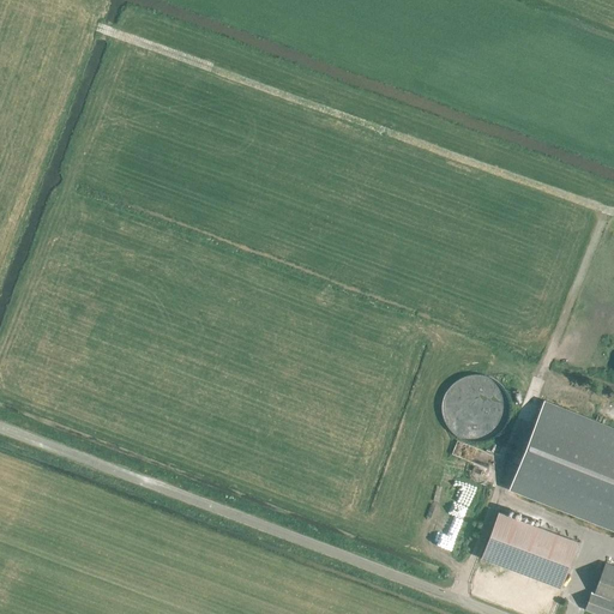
[(441,410),(444,420),(447,427),(453,434),(461,439),(469,443),(477,444),(487,441),(494,438),(501,433),(507,425),(510,416),(511,408),(510,398),(505,390),(500,384),(492,378),(483,375),(475,374),(465,377),(457,380),(451,386),(446,393),(443,402),(441,410)]
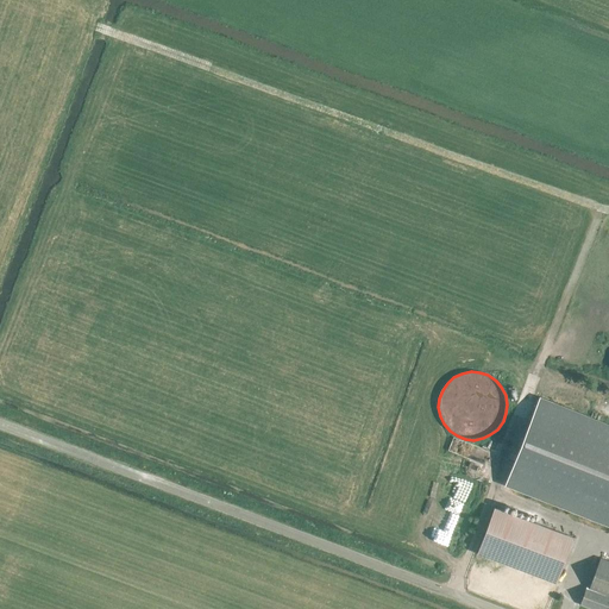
[(608,425),(539,397),(504,487),(608,527),(608,425)]
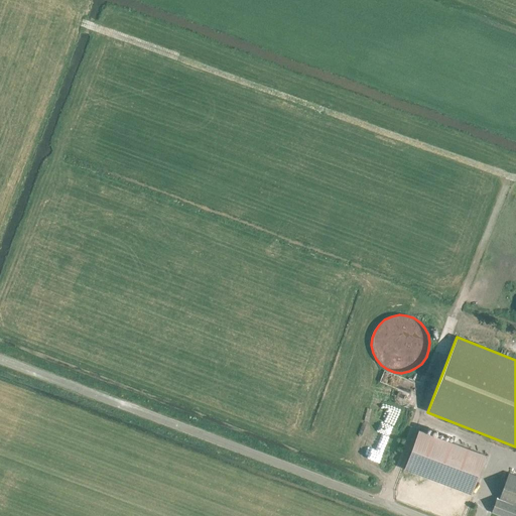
[(387,383),(387,370),(379,370),(379,383),(387,383)]
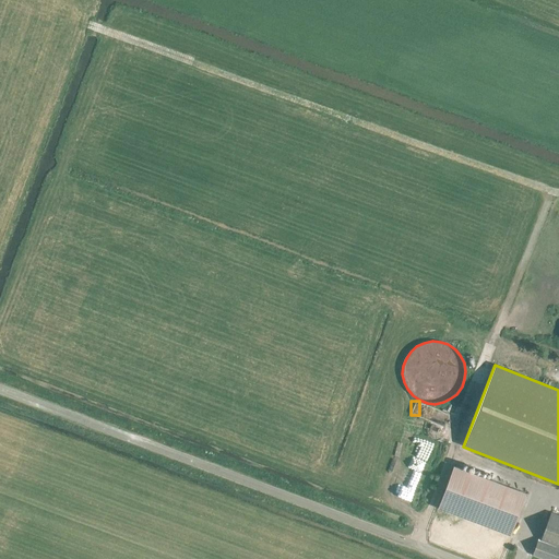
[(438,508),(442,510),(511,535),(527,491),(454,464),(438,508)]
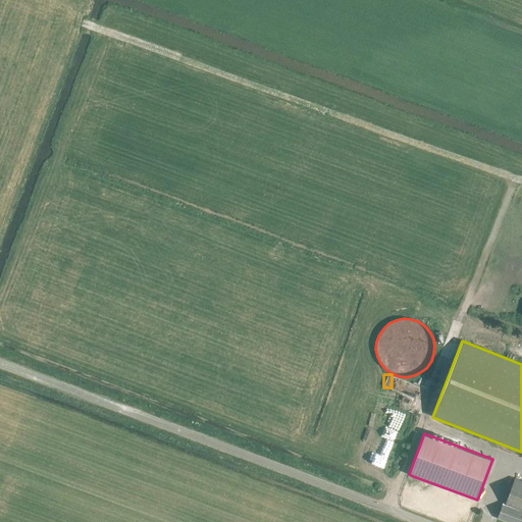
[(521,521),(521,481),(515,478),(505,504),(503,504),(498,518),(508,521),(521,521)]
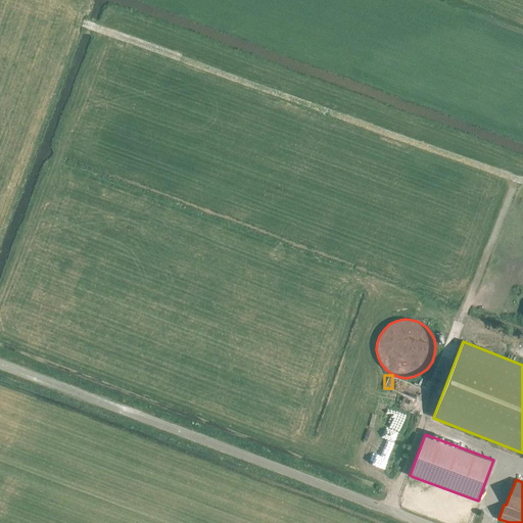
All buildings are outlined.
